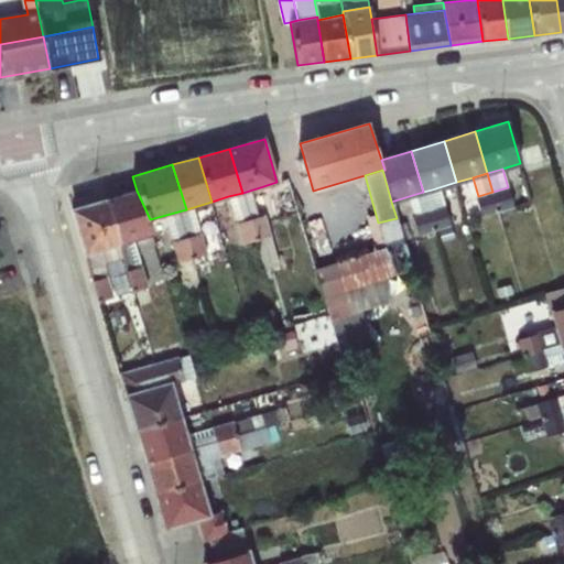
[(263,186),(242,193),(250,219),(264,215),(264,217),(272,215),(263,186)]
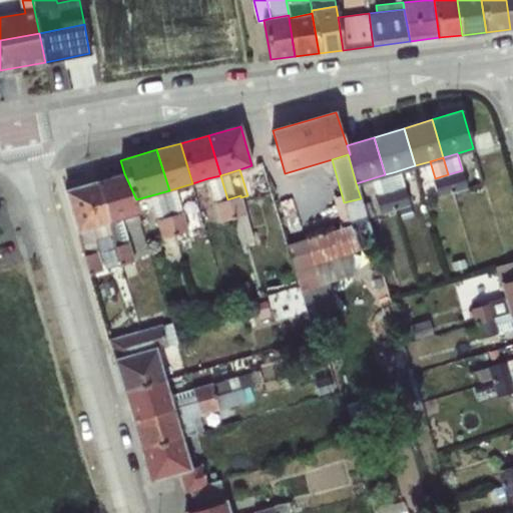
[(462,170),(448,174),(452,191),(467,186),(462,170)]
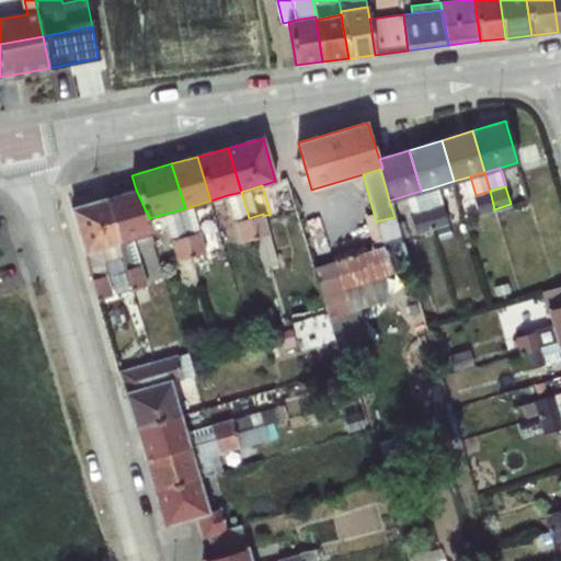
[(430,189),(421,191),(426,210),(434,208),(430,189)]
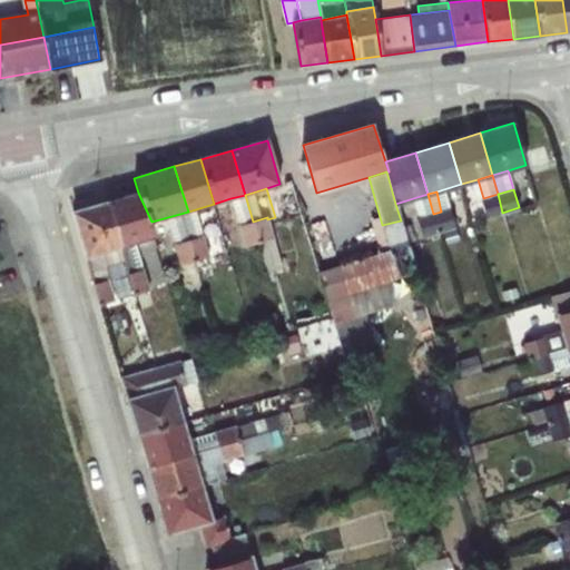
[(138,193),(107,202),(120,246),(136,242),(154,236),(151,222),(138,193)]
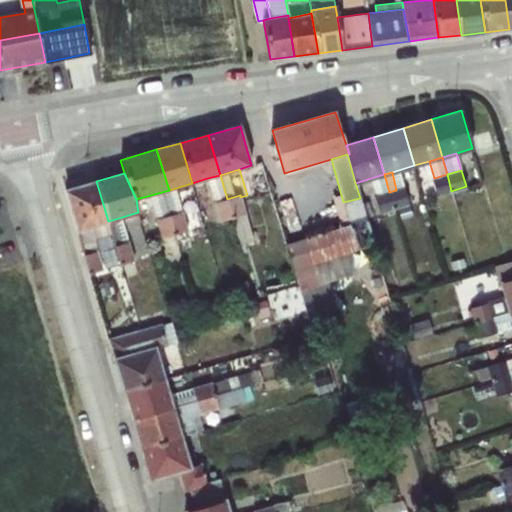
[(389,192),(384,174),(371,178),(376,196),(389,192)]
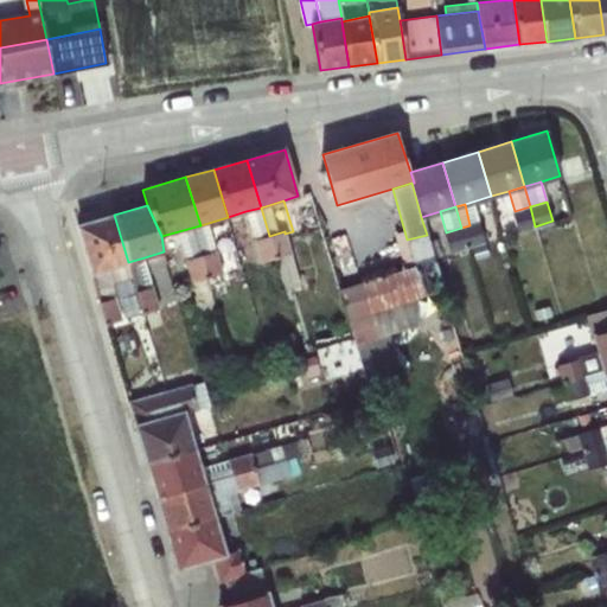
[(535,227),(530,206),(515,211),(512,212),(518,231),(535,227)]
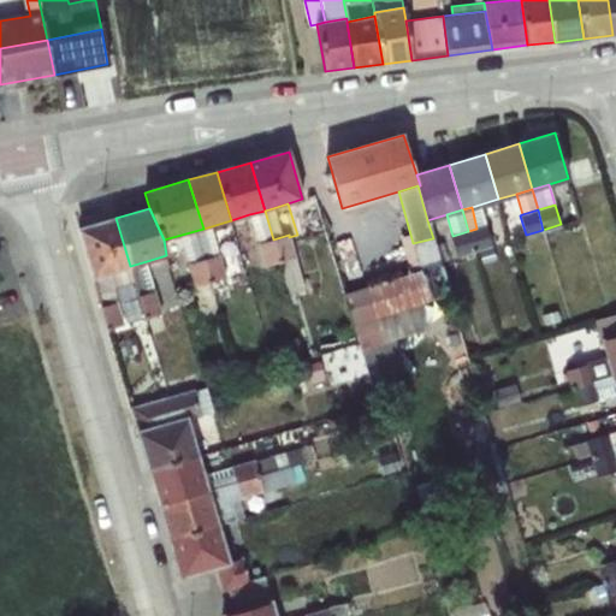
[(273,240),(265,211),(249,214),(258,244),(273,240)]
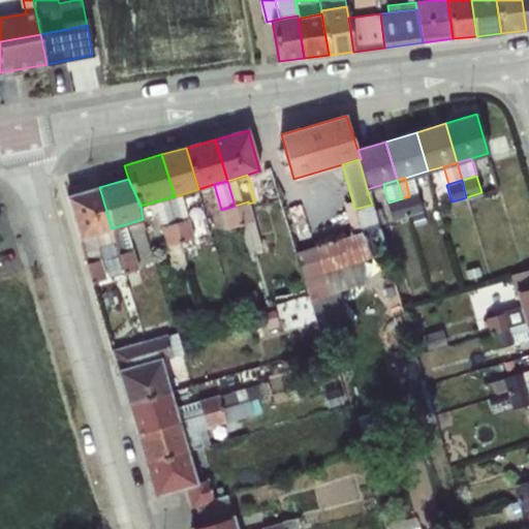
[(99,187),(67,196),(80,238),(112,228),(99,187)]
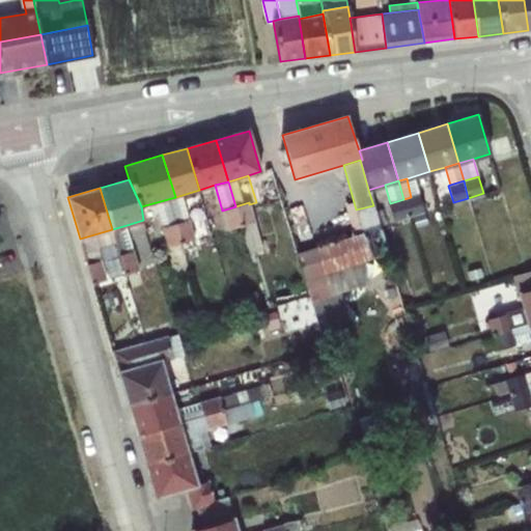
[(411,197),(403,199),(409,217),(423,212),(418,194),(411,197)]
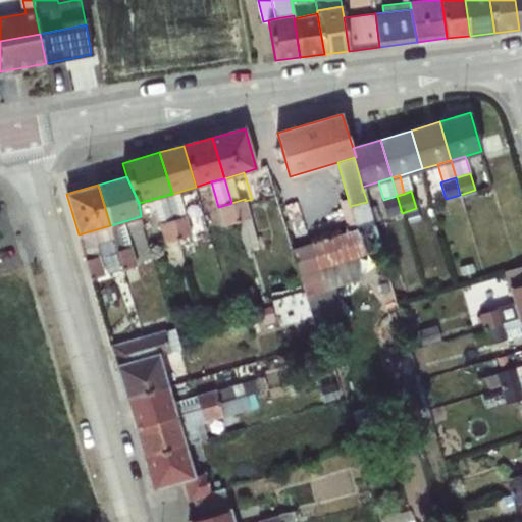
[(178,218),(172,194),(139,203),(141,216),(155,213),(158,223),(172,220),(178,218)]
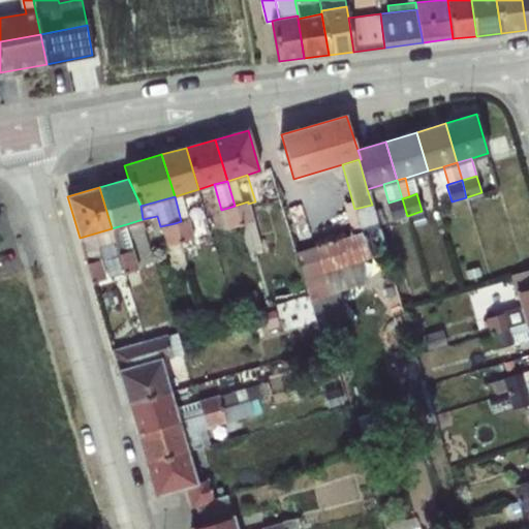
[(499,196),(476,204),(478,212),(502,205),(499,196)]
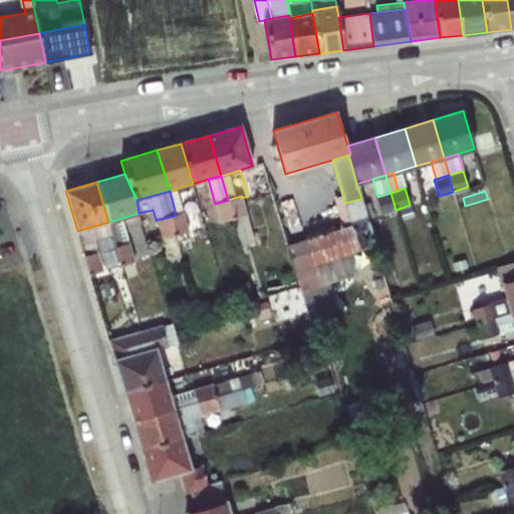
[(396,210),(391,193),(377,197),(376,197),(381,214),(396,210)]
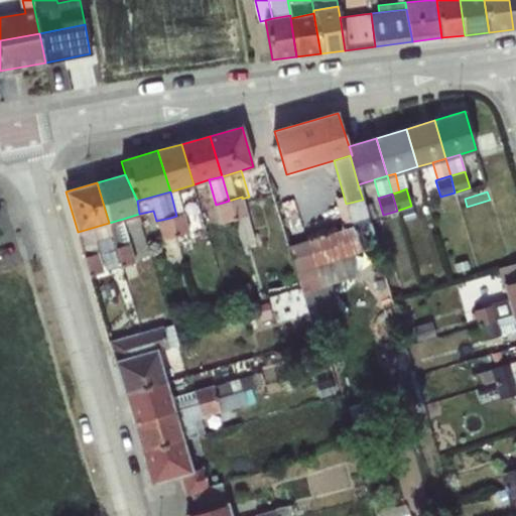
[(242,197),(229,201),(234,219),(235,219),(247,215),(242,199),(242,197)]
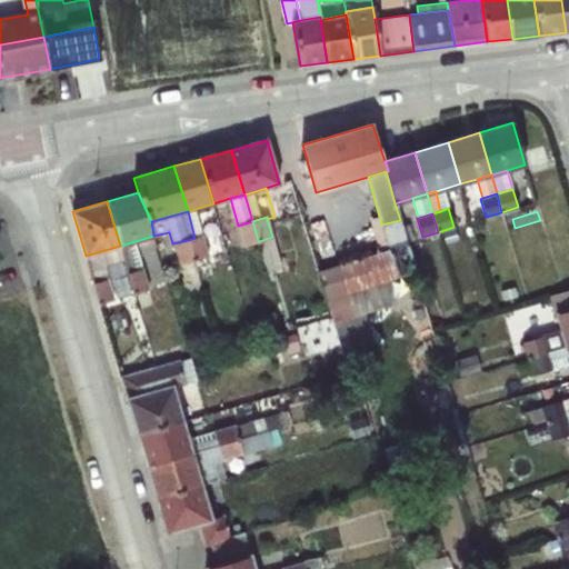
[(400,220),(381,225),(389,249),(397,276),(416,270),(407,242),(401,227),(400,220)]
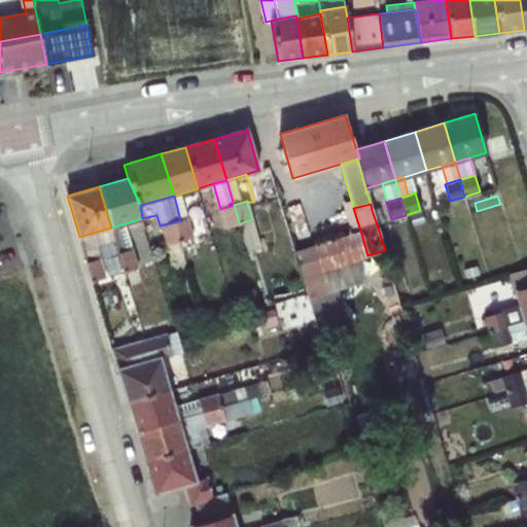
[(239,223),(234,205),(220,209),(225,227),(239,223)]
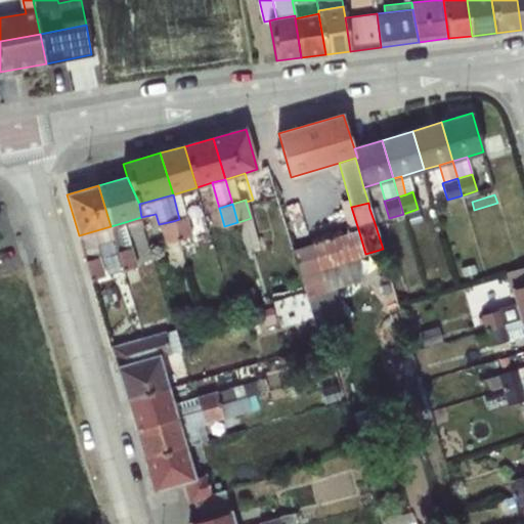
[(369,209),(375,223),(382,221),(377,206),(369,209)]
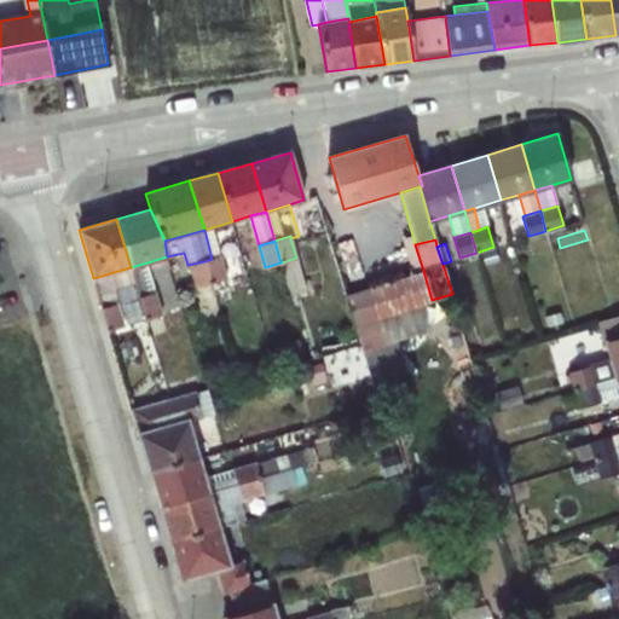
[(3,254),(0,254),(0,279),(10,277),(3,254)]
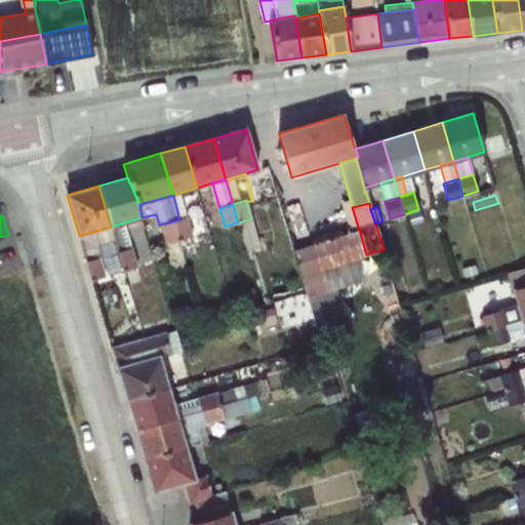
[(179,219),(173,221),(178,240),(179,240),(192,237),(187,217),(179,219)]
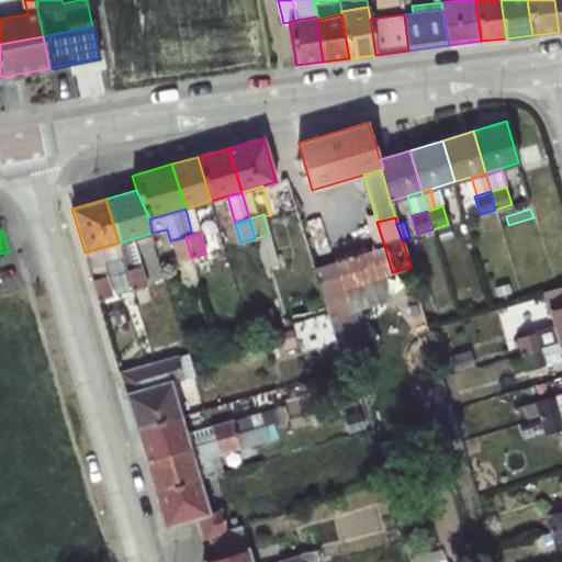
[(269,234),(256,238),(263,267),(278,262),(269,234)]
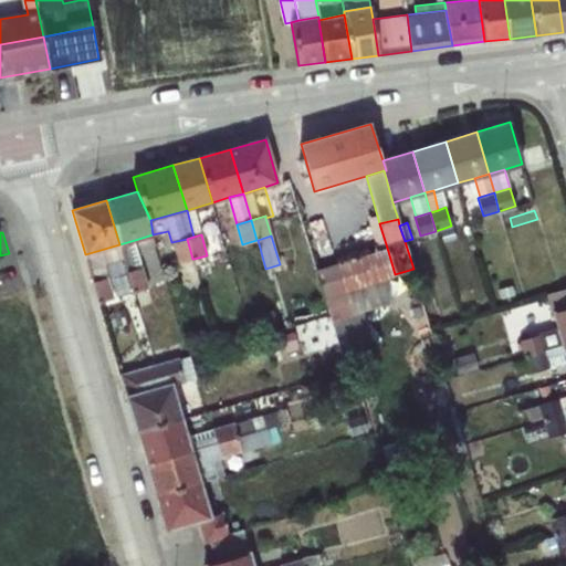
[(192,259),(187,239),(171,242),(177,263),(178,263),(192,259)]
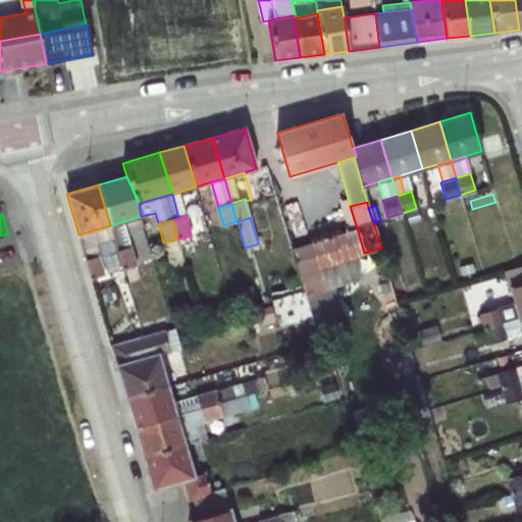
[(110,225),(113,238),(117,250),(131,247),(124,221),(110,225)]
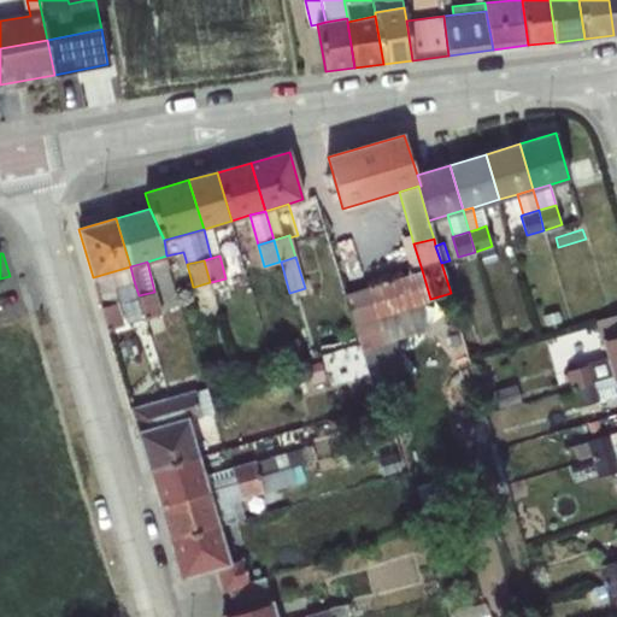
[(130,266),(93,277),(101,307),(117,303),(112,288),(134,281),(130,266)]
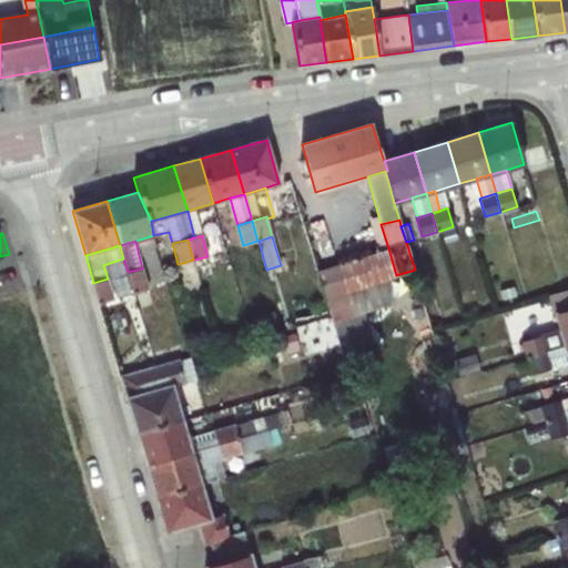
[(396,275),(388,249),(317,271),(333,323),(365,313),(395,303),(387,279),(396,275)]
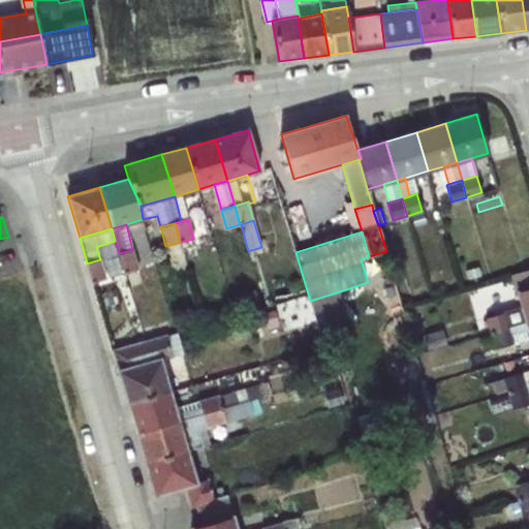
[(181,242),(180,242),(166,246),(169,255),(183,252),(181,242)]
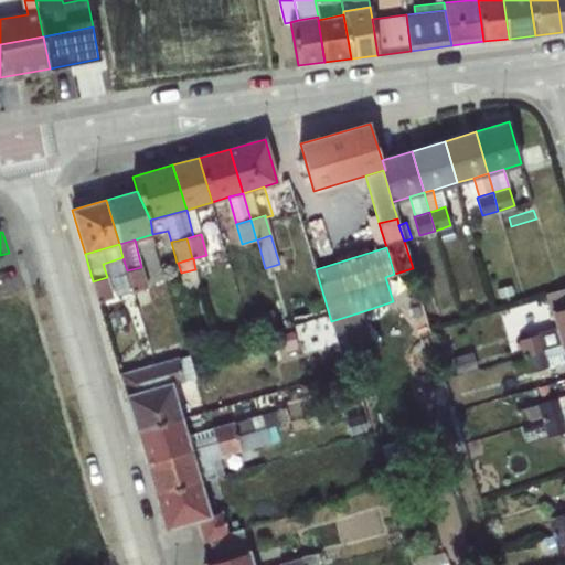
[(141,267),(127,270),(134,291),(147,288),(141,267)]
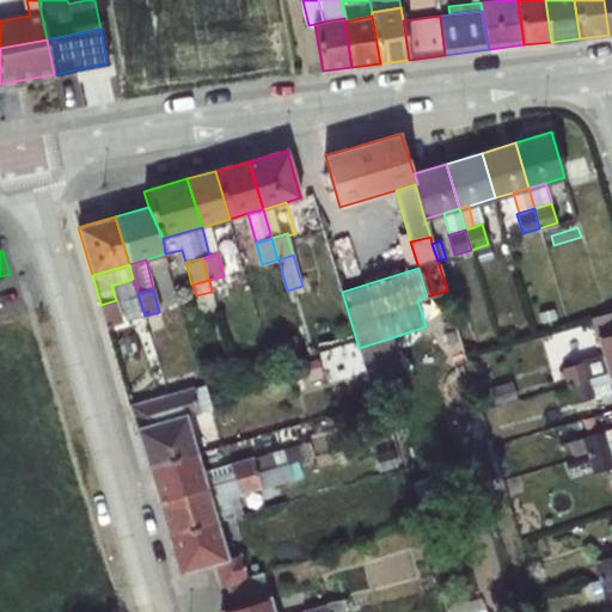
[(116,300),(101,305),(106,326),(122,322),(116,300)]
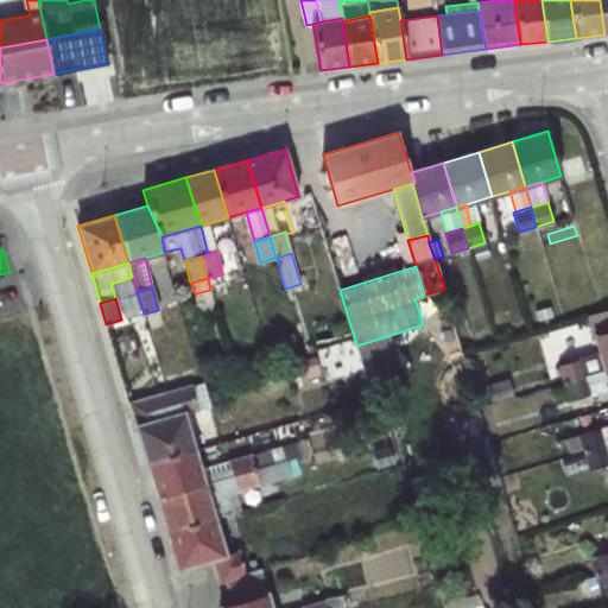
[(607,309),(589,316),(594,335),(607,331),(607,309)]
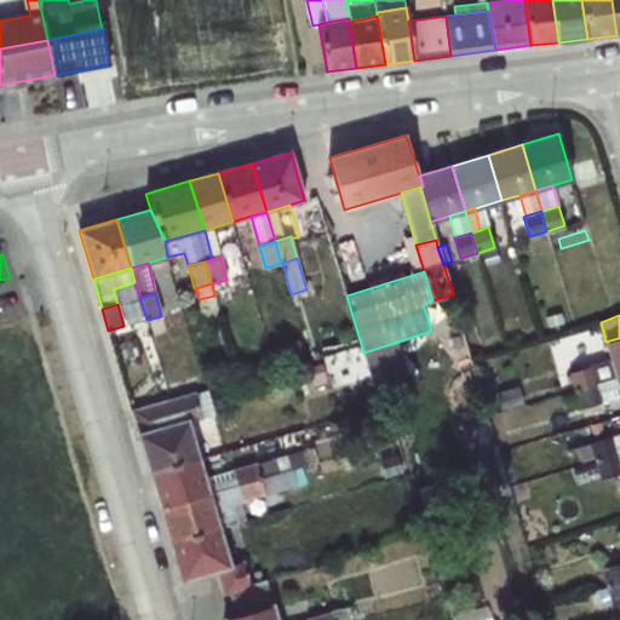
[(619,338),(606,342),(610,357),(616,377),(619,375),(619,338)]
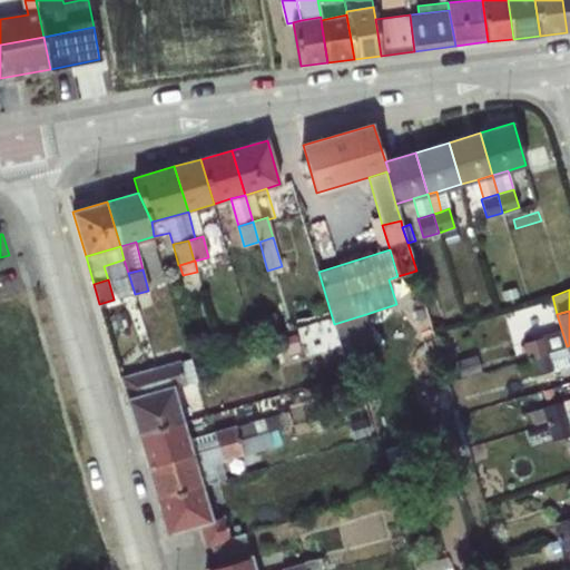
[(366,314),(334,324),(347,365),(379,356),(366,314)]
